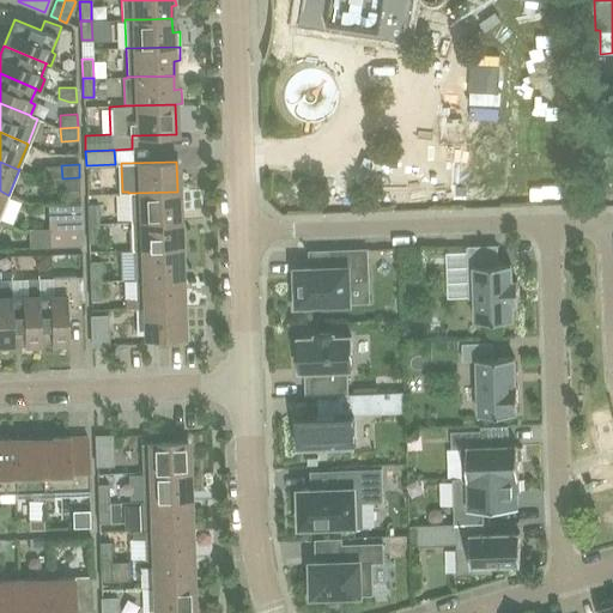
[(79,190),(79,177),(62,178),(62,192),(62,202),(80,202),(79,190)]
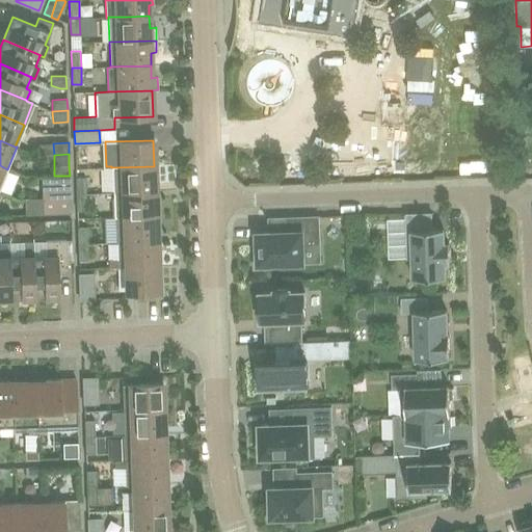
[(155,190),(154,166),(111,167),(112,193),(123,192),(155,190)]
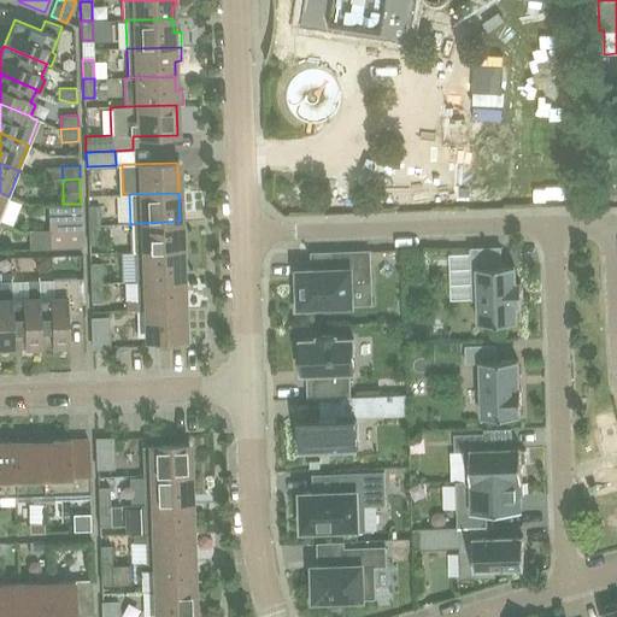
[(104,229),(116,228),(115,224),(127,223),(124,200),(103,201),(104,229)]
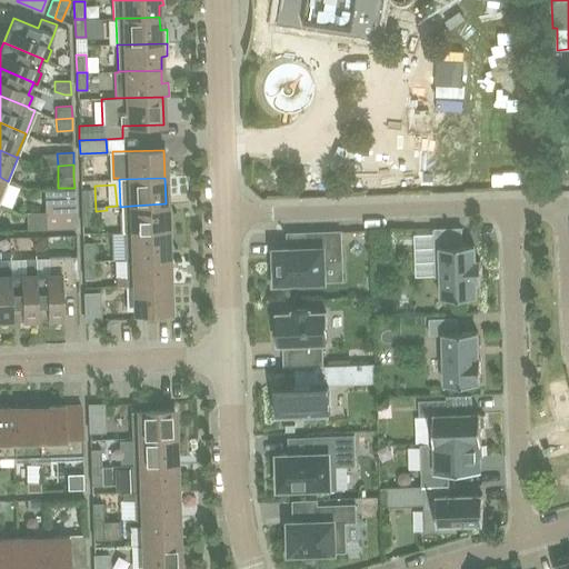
[(58,188),(59,211),(75,211),(75,199),(75,188),(58,188)]
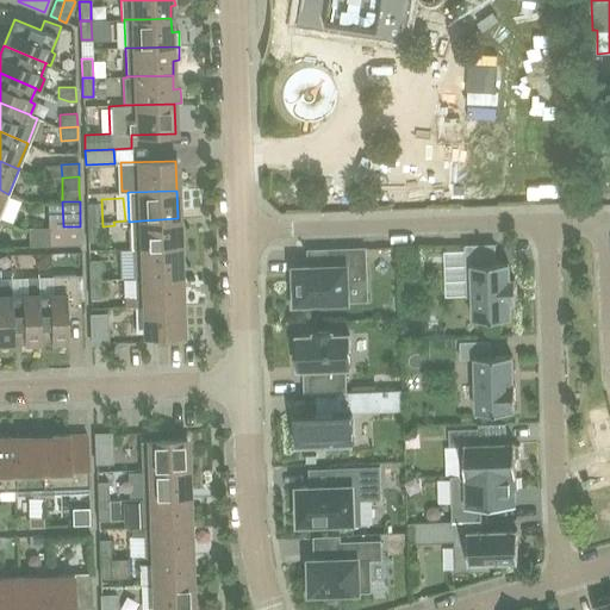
[(86,203),(87,222),(98,222),(98,203),(86,203)]
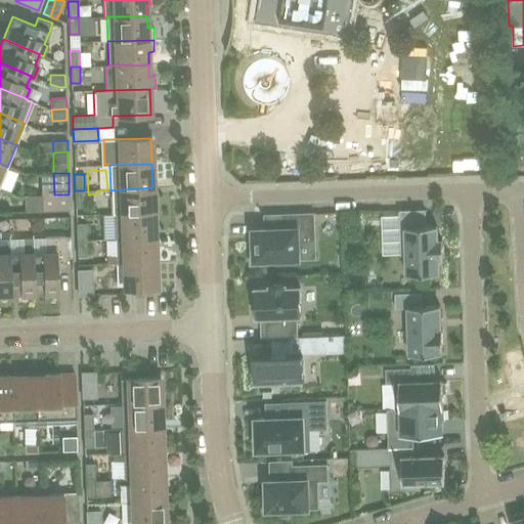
[(154,213),(153,194),(153,187),(121,189),(121,213),(122,214),(154,213)]
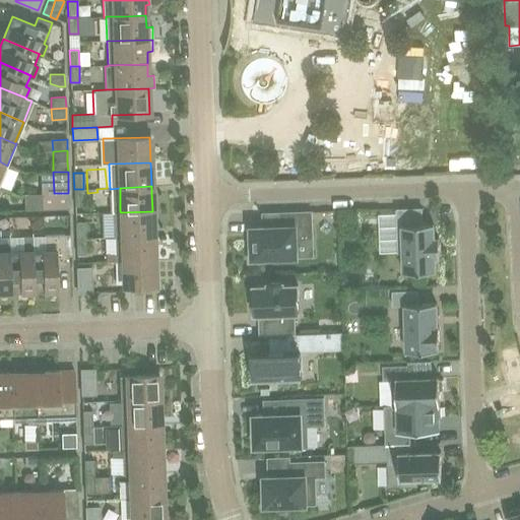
[(84,205),(83,189),(74,189),(74,205),(84,205)]
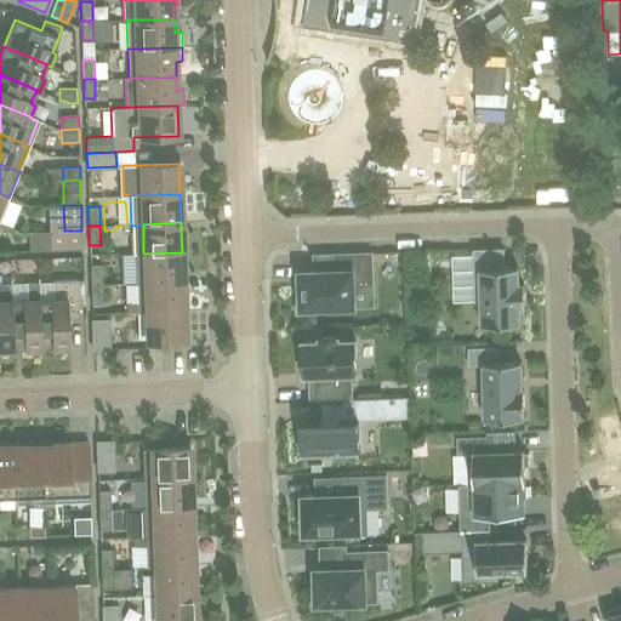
[(83,244),(81,231),(64,231),(64,244),(83,244)]
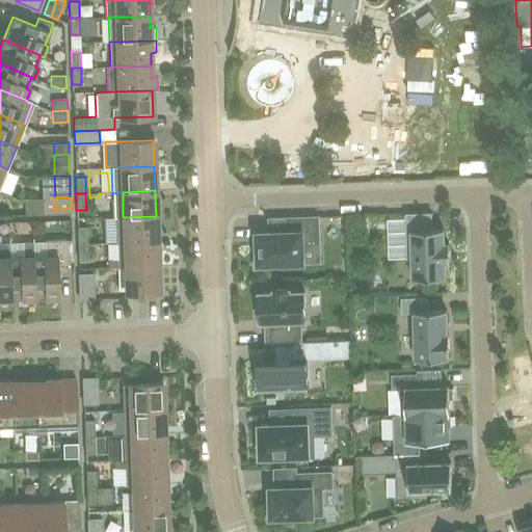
[(432,229),(432,212),(406,213),(407,259),(413,258),(414,278),(446,277),(445,263),(450,262),(449,243),(445,243),(444,229),(432,229)]
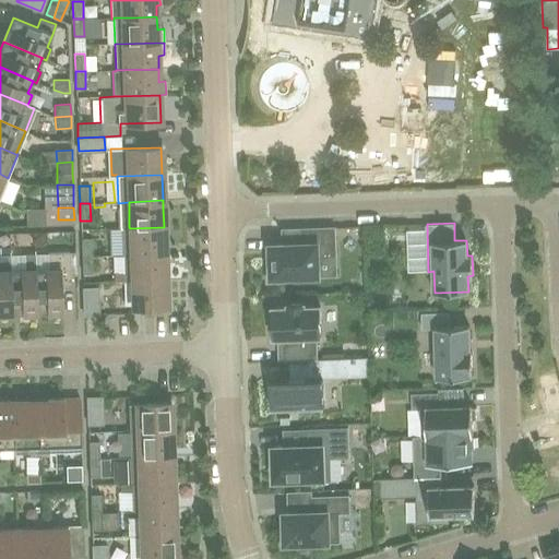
[(165,252),(164,227),(130,228),(129,227),(121,227),(122,254),(165,252)]
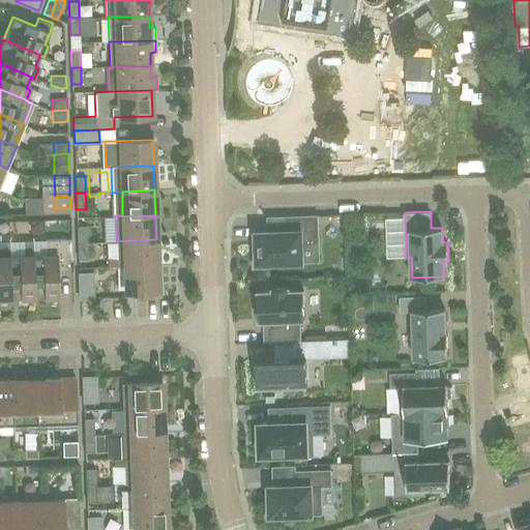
[(318,215),(287,216),(287,231),(256,232),(257,247),(253,247),(253,267),(273,266),(272,262),(302,261),(302,243),(319,242),(318,215)]
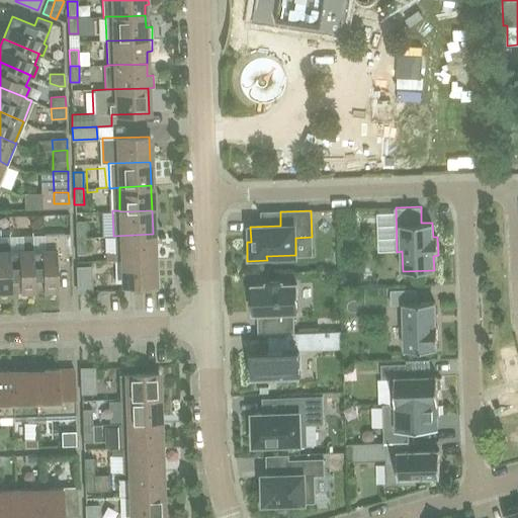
[(75,221),(76,237),(85,237),(84,221),(75,221)]
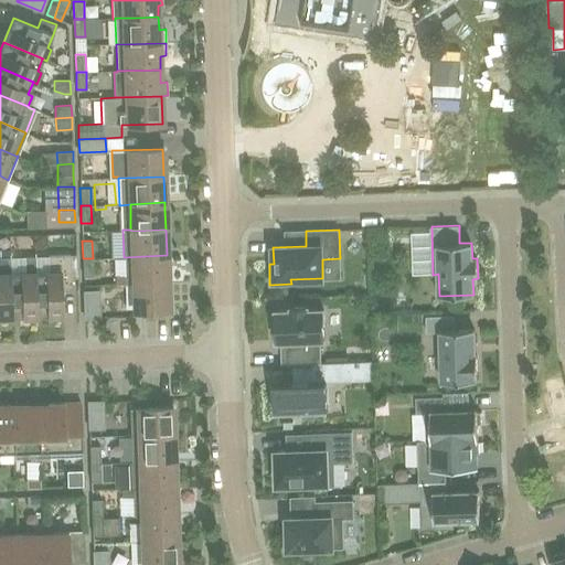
[(62,287),(71,287),(70,255),(49,255),(49,273),(35,274),(36,316),(49,316),(49,319),(60,319),(60,315),(63,315),(62,287)]
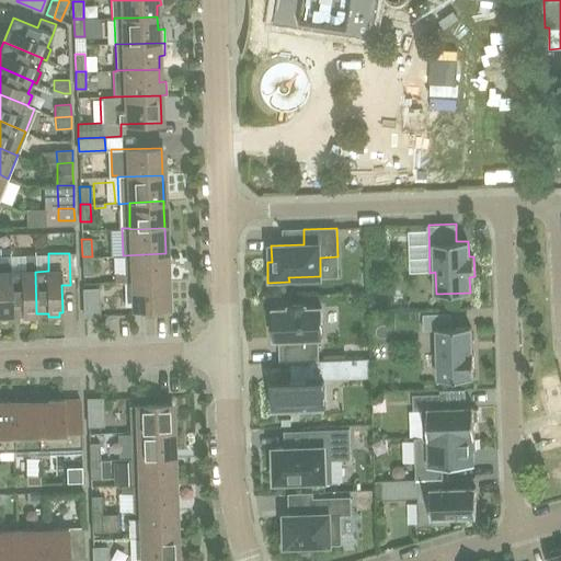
[(167,281),(165,253),(123,255),(124,275),(115,275),(115,283),(132,282),(167,281)]
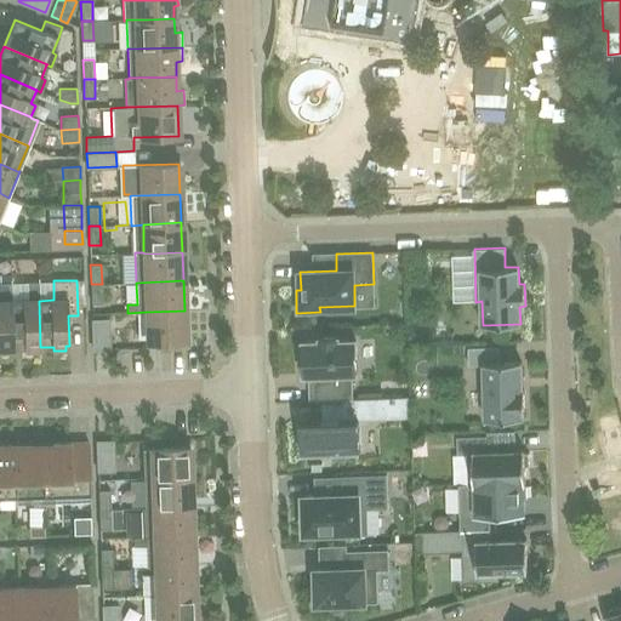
[(39,301),(38,281),(27,281),(27,301),(11,301),(12,348),(26,348),(26,352),(38,352),(38,347),(40,347),(39,301)]
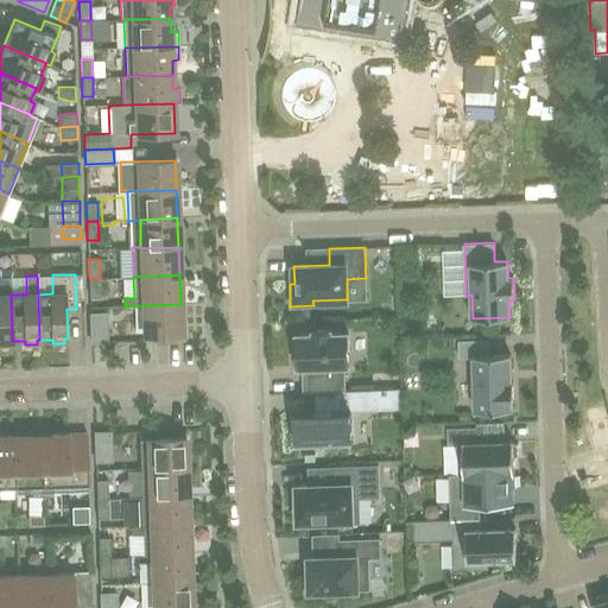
[(11,295),(11,277),(0,277),(0,344),(10,344),(10,341),(12,341),(11,295)]
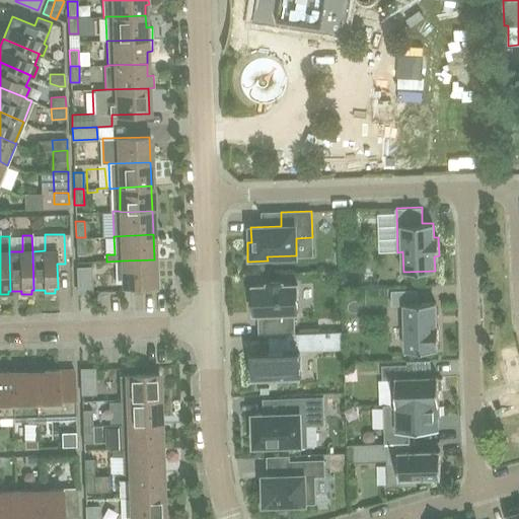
[(85,237),(76,237),(76,253),(85,253),(85,237)]
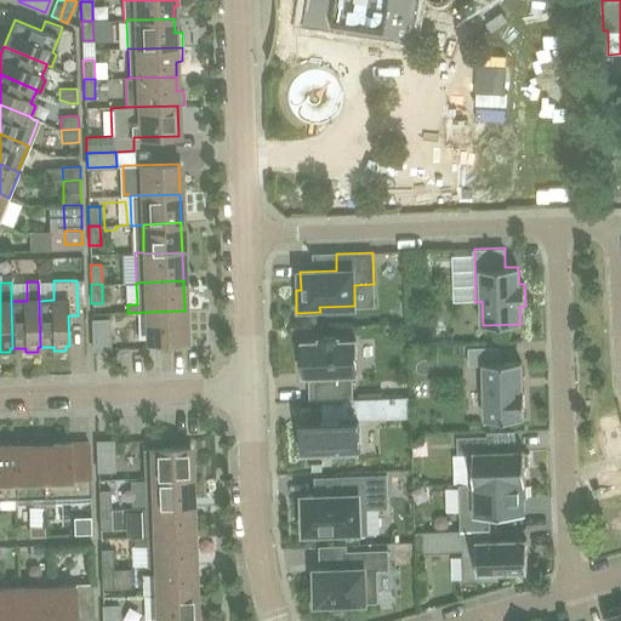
[(186,340),(184,311),(146,312),(147,341),(186,340)]
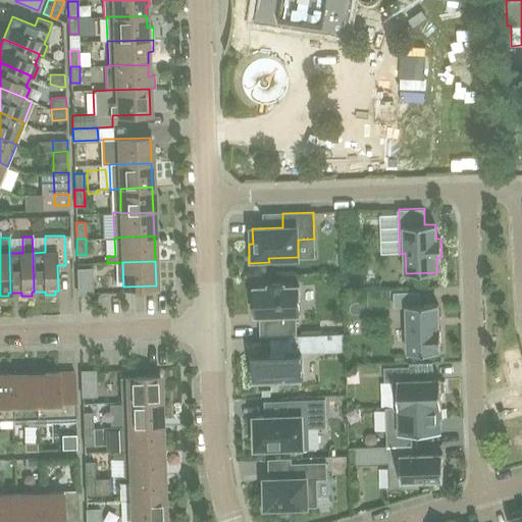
[(91,294),(90,269),(77,269),(77,294),(91,294)]
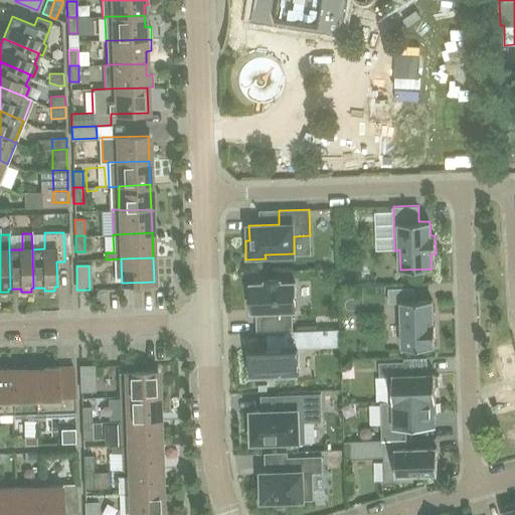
[(263,332),(288,331),(293,331),(292,310),(296,309),(295,283),(280,283),(280,280),(266,280),(266,284),(250,284),(250,286),(246,286),(247,300),(251,300),(251,311),(264,311),(264,317),(262,317),(263,332)]
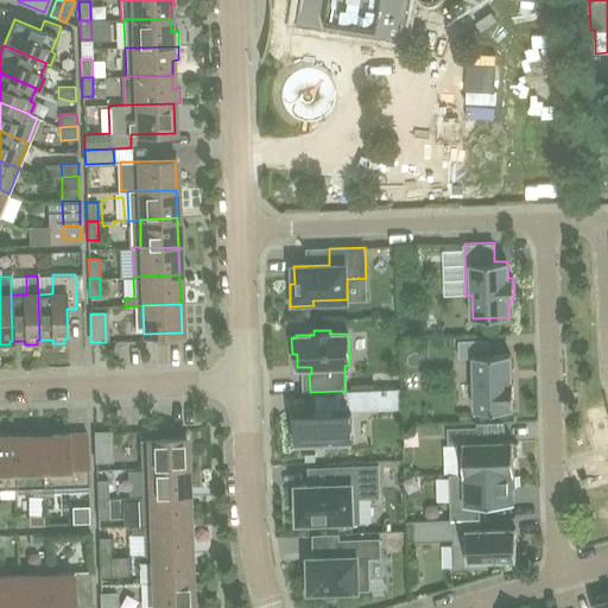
[(489,355),(488,340),(458,341),(460,358),(474,356),(475,411),(513,409),(512,405),(514,405),(513,381),(512,381),(511,354),(489,355)]
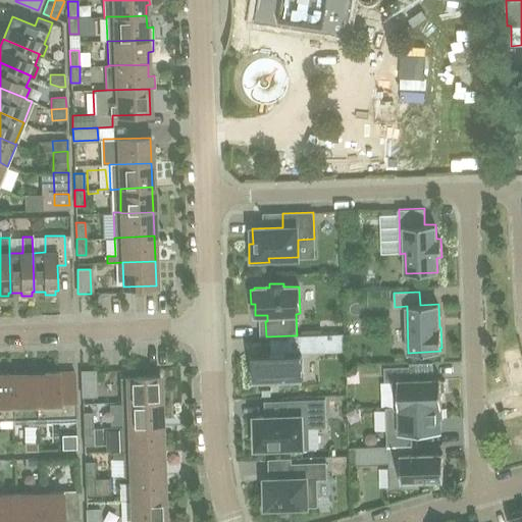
[(316,334),(297,335),(292,335),(292,352),(253,353),(254,381),(303,380),(302,353),(316,352),(316,334)]
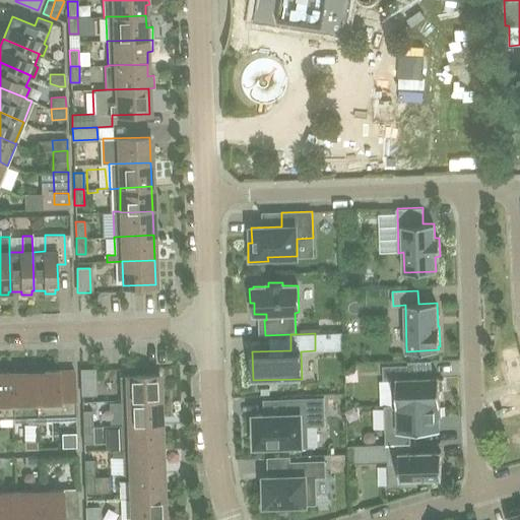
[(443,380),(439,380),(439,377),(408,378),(407,365),(383,366),(384,380),(391,380),(392,405),(397,405),(397,404),(440,403),(440,391),(444,390),(443,380)]
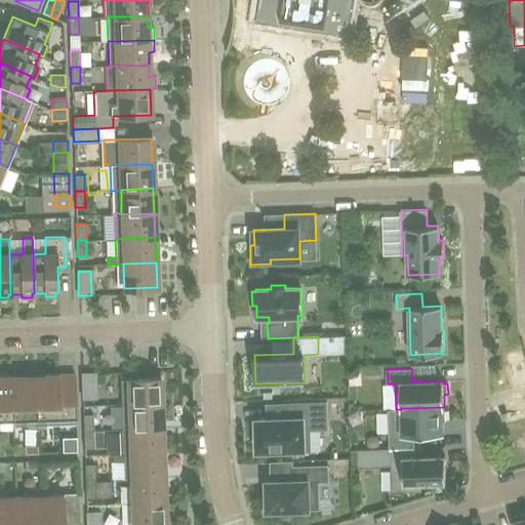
[(76,417),(75,388),(74,373),(35,375),(36,427),(45,427),(45,418),(76,417)]
